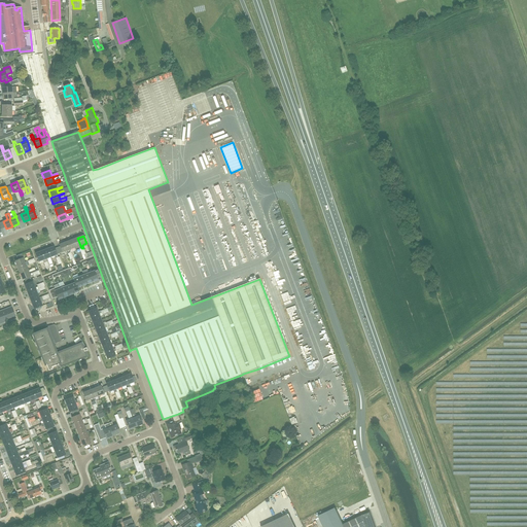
[(81,248),(77,238),(71,240),(74,248),(78,246),(79,249),(81,248)]
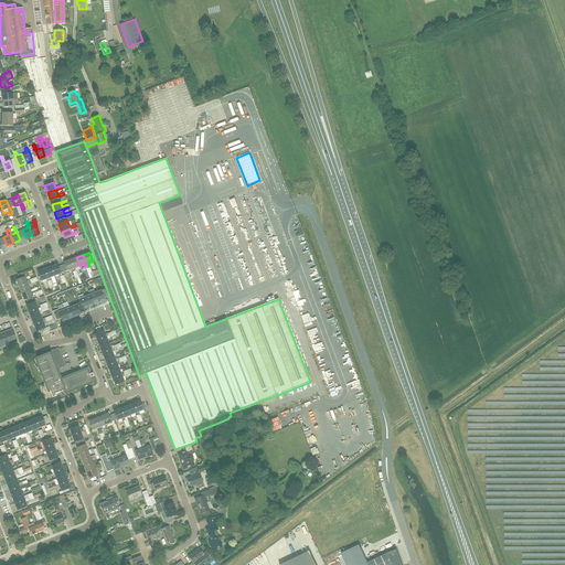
[(80,266),(76,257),(70,259),(73,268),(80,266)]
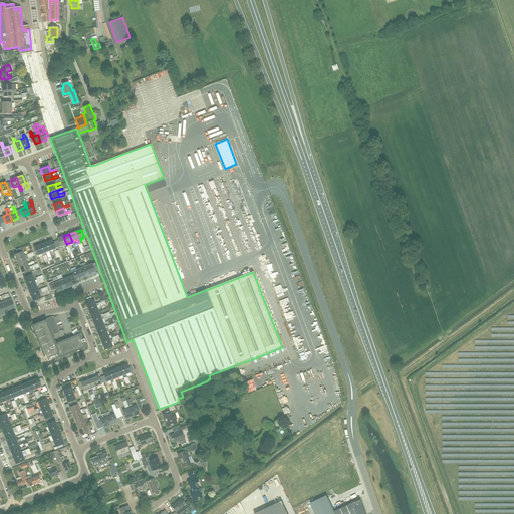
[(66,244),(63,236),(57,239),(60,246),(66,244)]
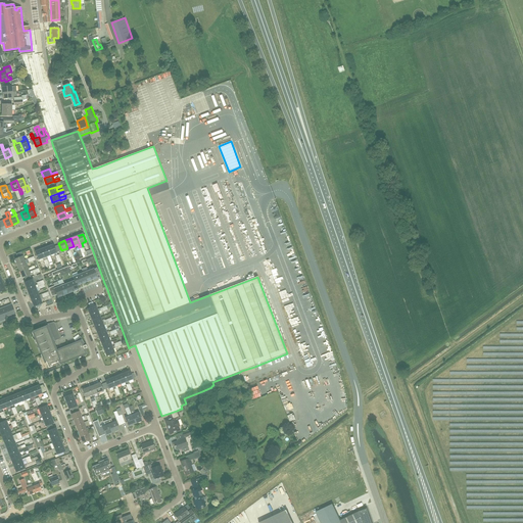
[(53,245),(47,247),(50,255),(54,253),(55,256),(57,255),(56,252),(54,247),(53,245)]
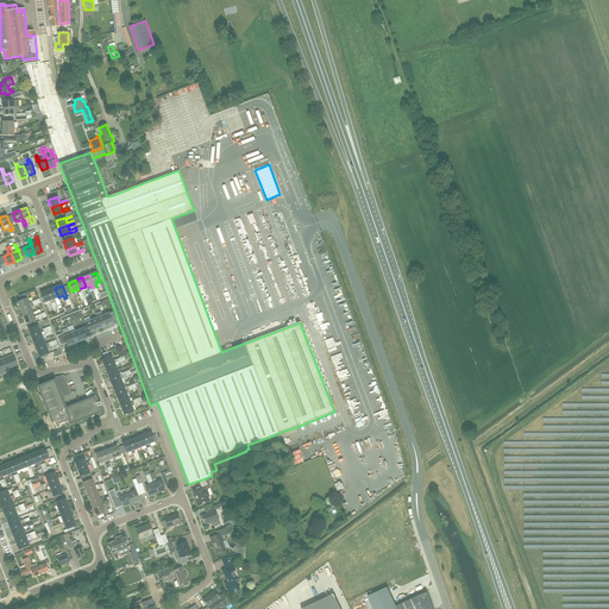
[(54,299),(58,297),(55,288),(48,290),(51,300),(54,299)]
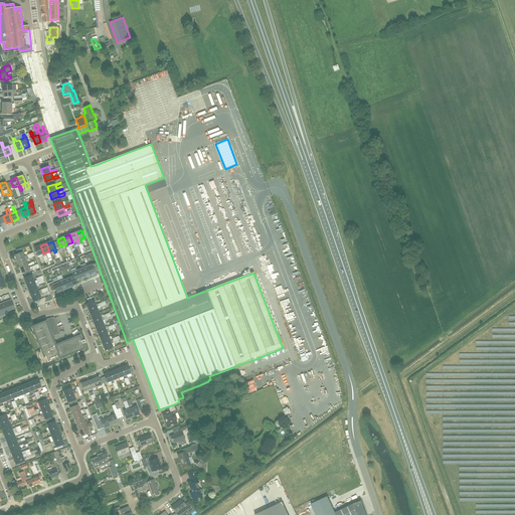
[(44,256),(40,245),(34,248),(37,255),(41,254),(43,256),(44,256)]
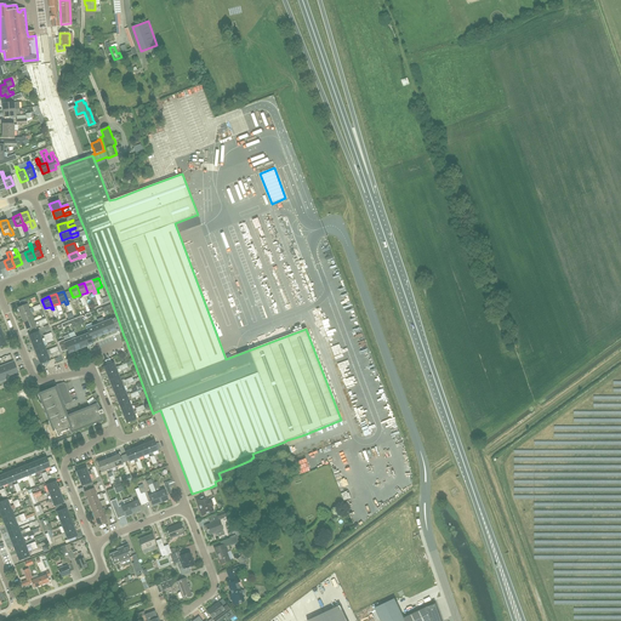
[(27,305),(18,308),(21,315),(33,309),(33,308),(29,309),(27,305)]
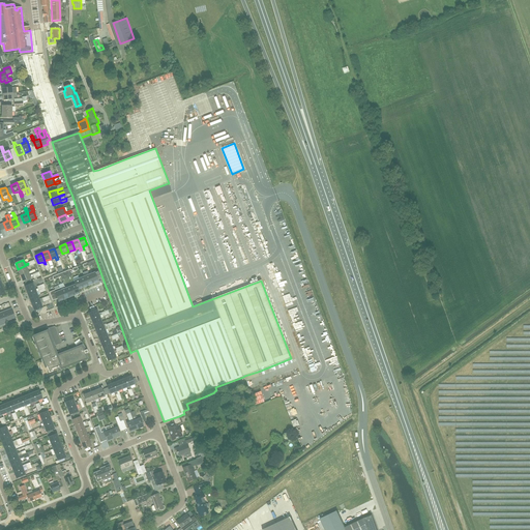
[(28,264),(18,269),(20,274),(28,271),(26,267),(29,266),(28,264)]
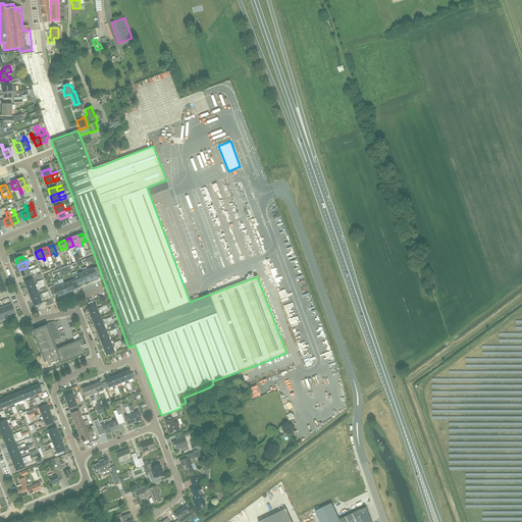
[(29,271),(28,267),(19,270),(22,276),(30,273),(33,272),(32,270),(29,271)]
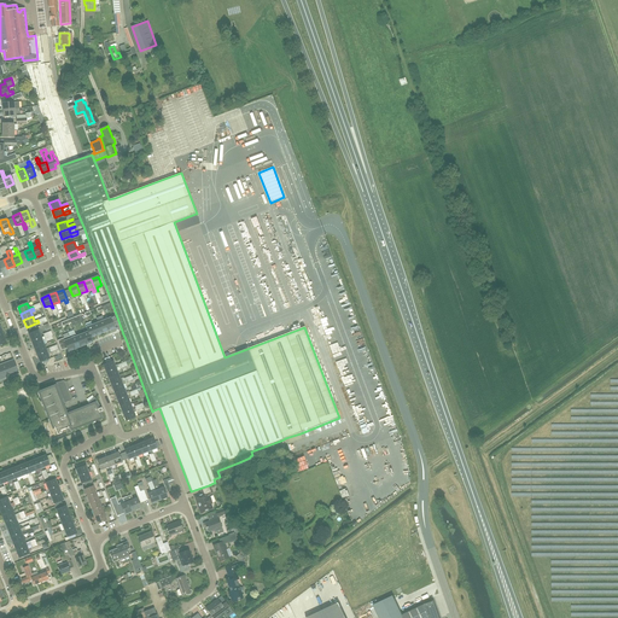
[(110,319),(104,320),(108,330),(114,327),(110,319)]
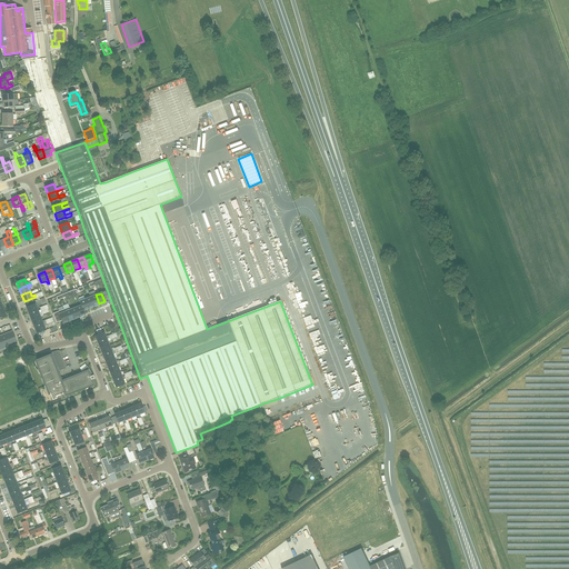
[(96,295),(90,297),(93,306),(99,303),(96,295)]
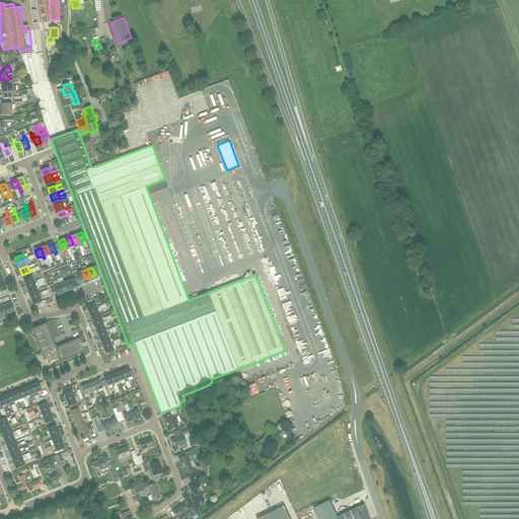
[(85,279),(82,271),(77,273),(80,281),(85,279)]
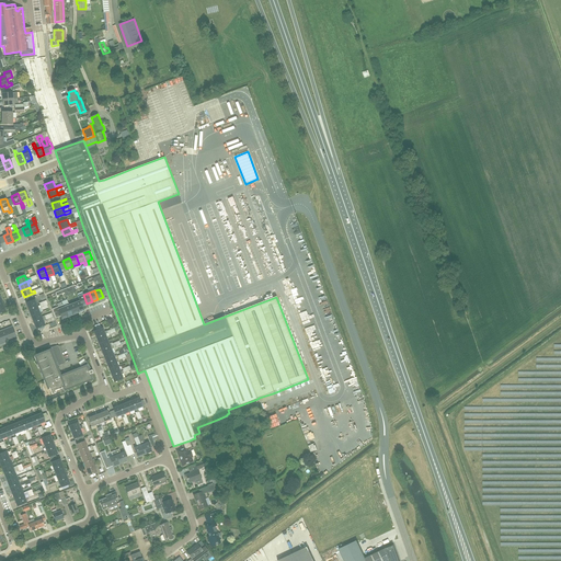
[(80,301),(82,306),(87,304),(83,295),(78,297),(80,301)]
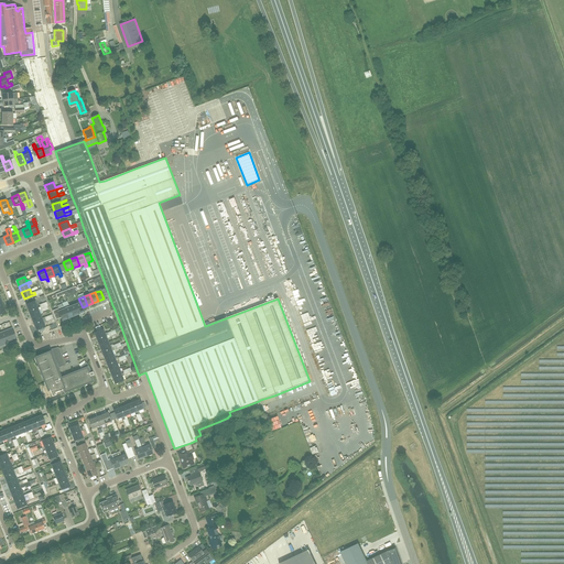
[(26,305),(29,312),(38,307),(35,302),(26,305)]
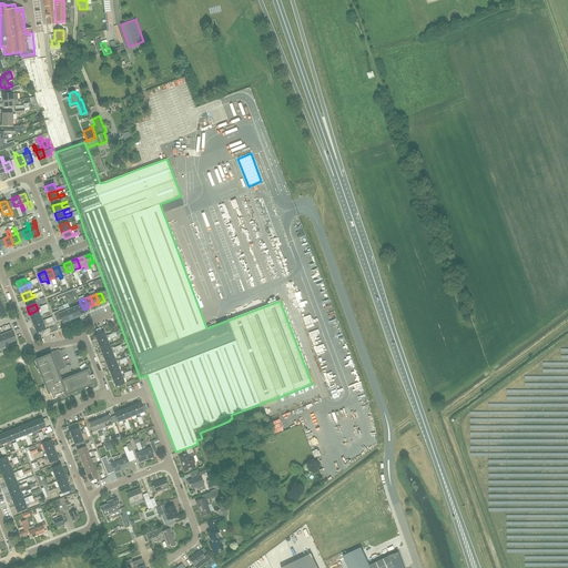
[(69,307),(64,310),(69,321),(73,318),(70,310),(69,307)]
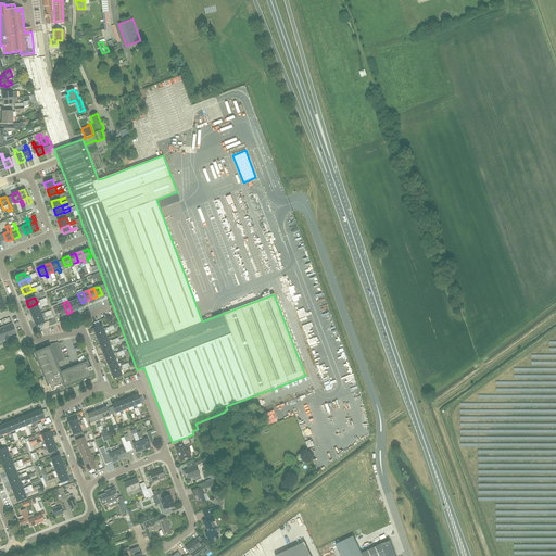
[(28,307),(32,313),(39,310),(37,303),(28,307)]
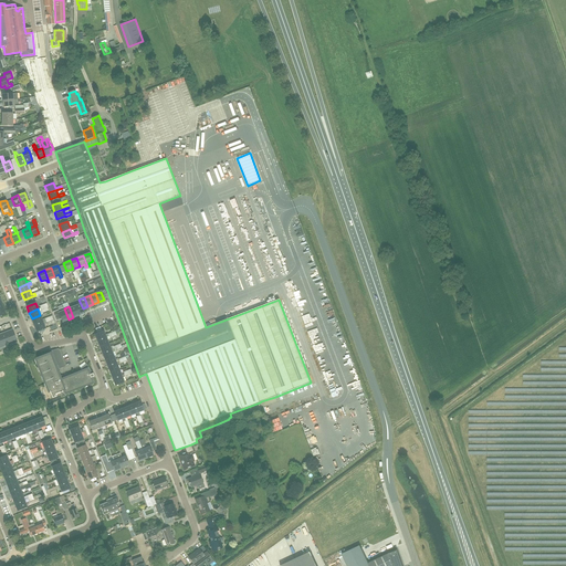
[(64,308),(52,313),(56,322),(62,320),(63,322),(69,320),(64,308)]
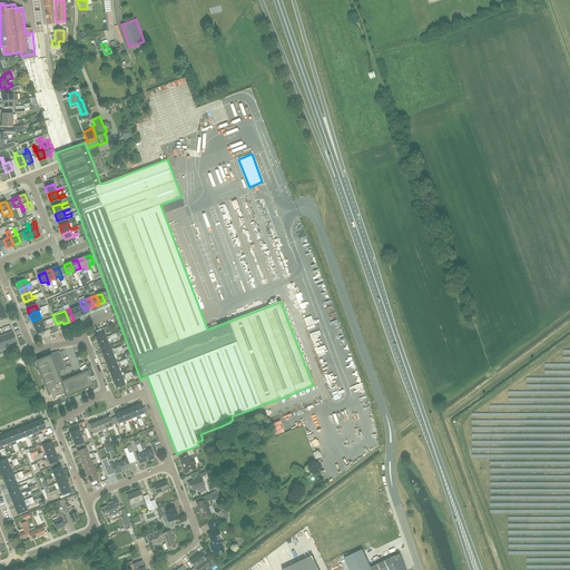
[(42,322),(40,317),(32,321),(35,327),(42,324),(42,322)]
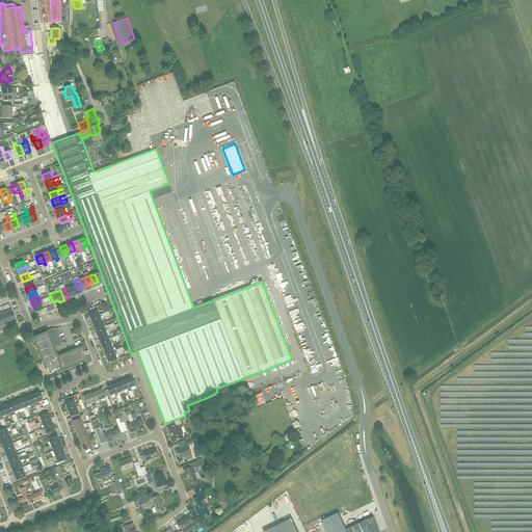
[(40,302),(32,306),(34,312),(36,311),(42,309),(43,309),(41,304),(44,303),(43,301),(41,302),(40,302)]
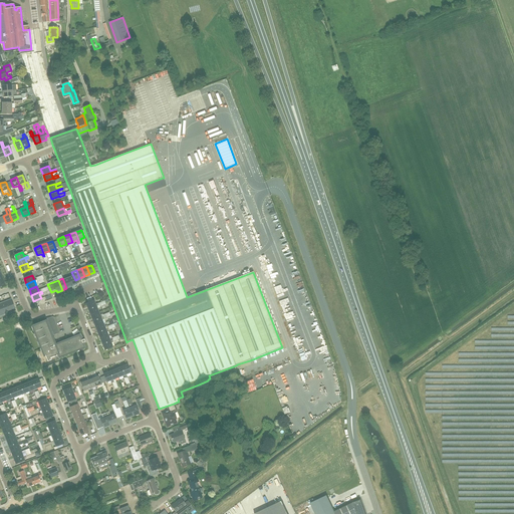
[(4,302),(9,312),(15,310),(11,299),(4,302)]
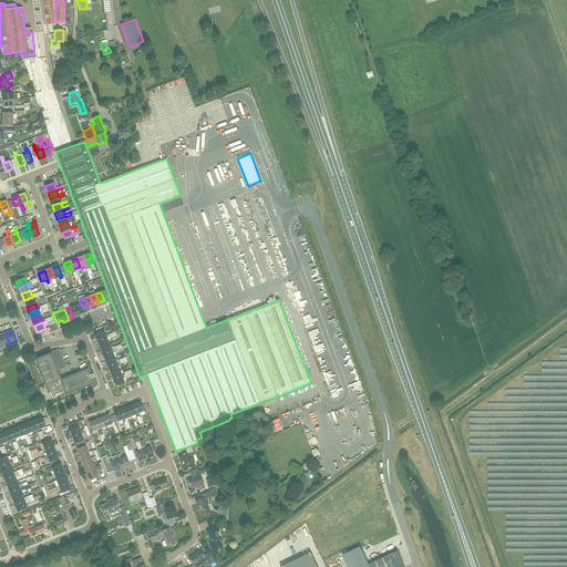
[(102,332),(98,333),(95,334),(98,341),(107,338),(109,337),(109,334),(106,334),(106,336),(105,336),(103,331),(102,332)]
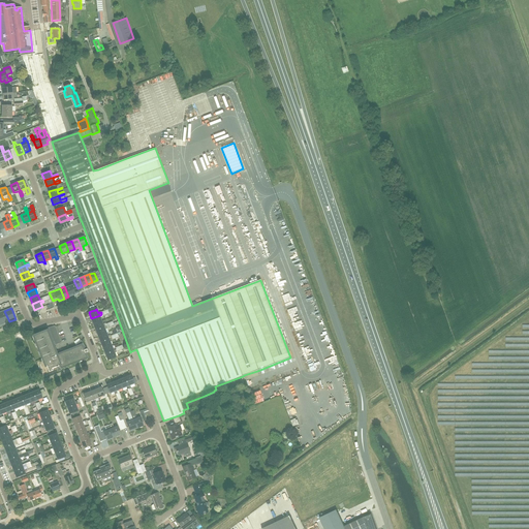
[(0,317),(3,324),(9,321),(4,311),(0,312),(0,317)]
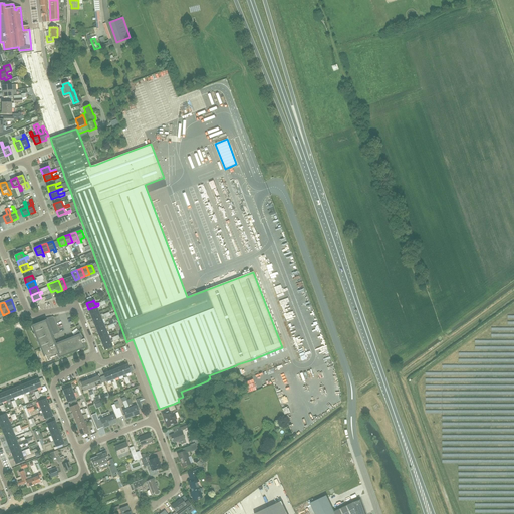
[(88,309),(91,315),(98,312),(96,308),(97,307),(97,306),(88,309)]
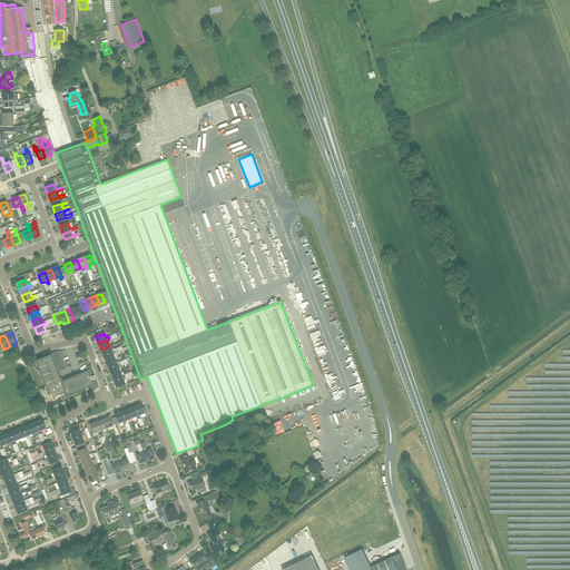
[(101,350),(104,356),(111,353),(111,351),(109,346),(101,350)]
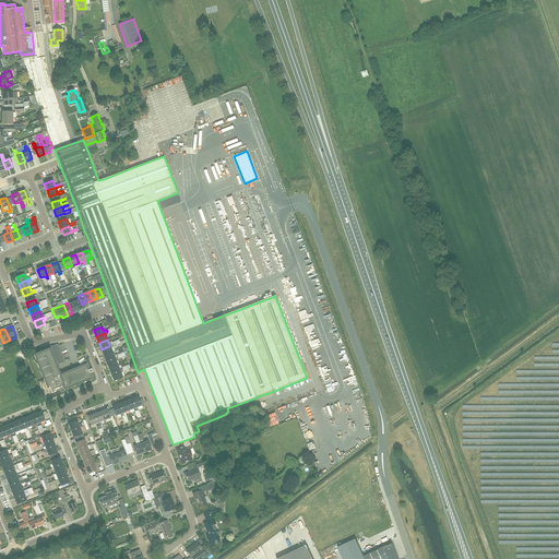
[(58,345),(57,344),(50,346),(58,365),(66,361),(59,346),(58,345)]
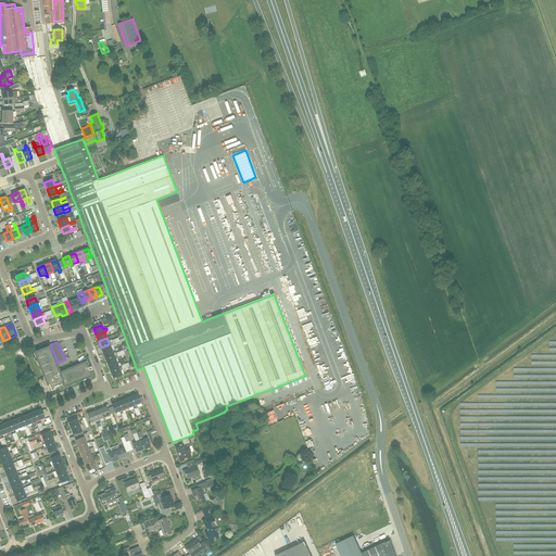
[(109,344),(101,348),(103,353),(112,350),(111,346),(113,345),(113,344),(112,343),(109,344)]
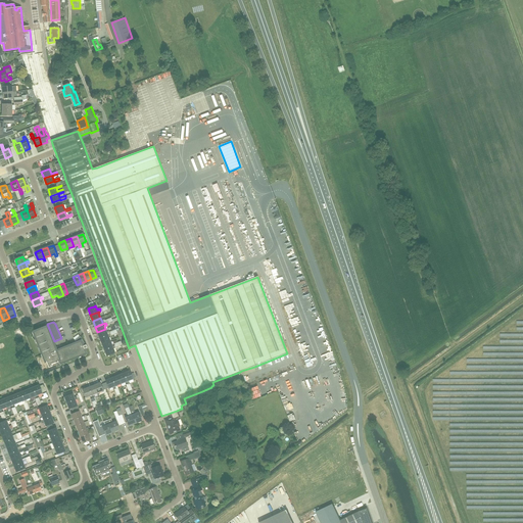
[(86,345),(83,340),(80,336),(80,337),(75,340),(76,343),(58,350),(57,348),(55,348),(47,326),(33,332),(45,362),(46,362),(48,366),(47,367),(48,367),(48,368),(52,366),(54,365),(56,365),(59,364),(58,364),(57,362),(59,361),(60,364),(86,353),(84,348),(86,348),(87,348),(87,347),(86,345)]
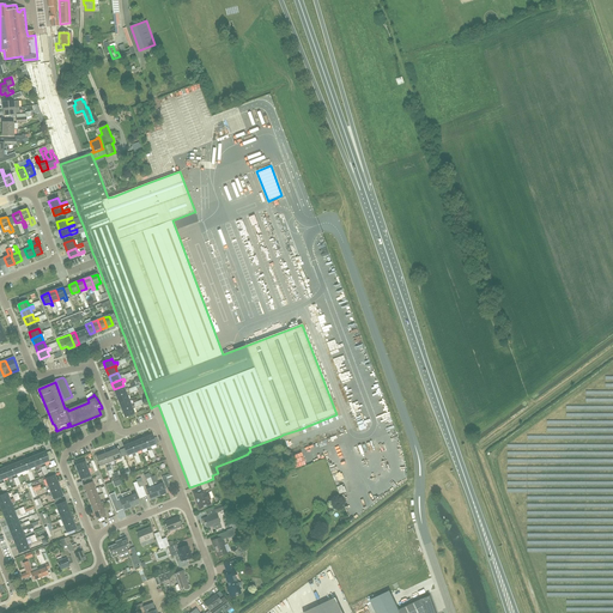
[(123,386),(114,389),(117,396),(129,392),(128,389),(127,388),(125,389),(123,386)]
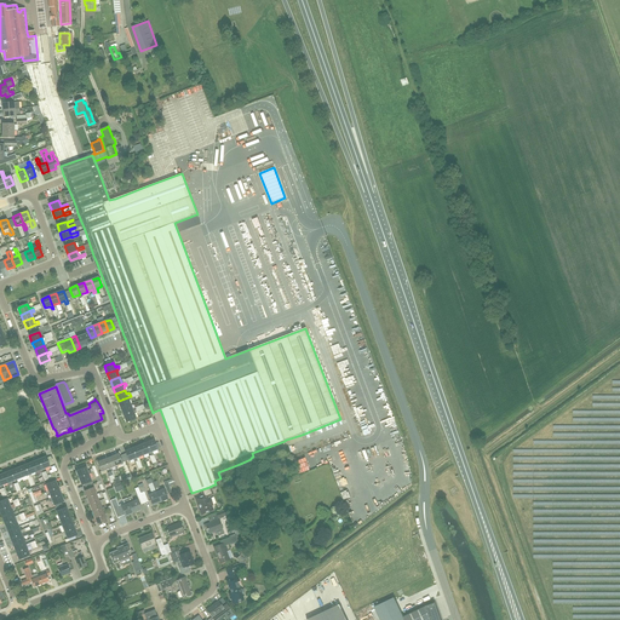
[(131,396),(119,401),(121,408),(130,405),(128,400),(131,399),(131,396)]
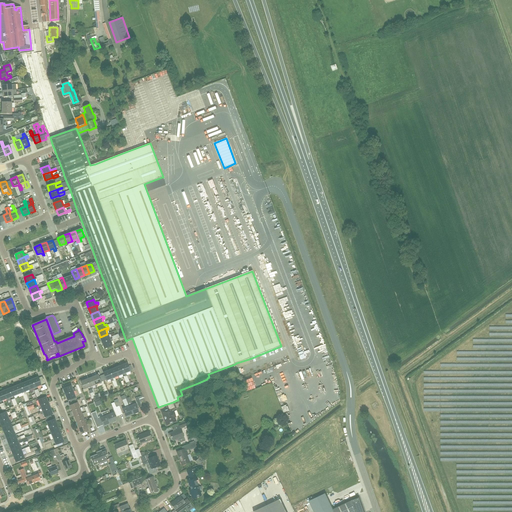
[(107,334),(100,337),(102,343),(110,339),(107,334)]
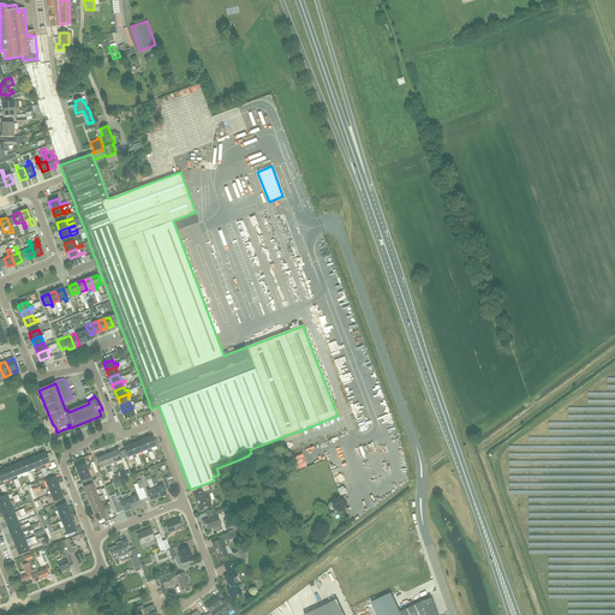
[(132,407),(123,412),(126,418),(135,416),(135,415),(132,407)]
